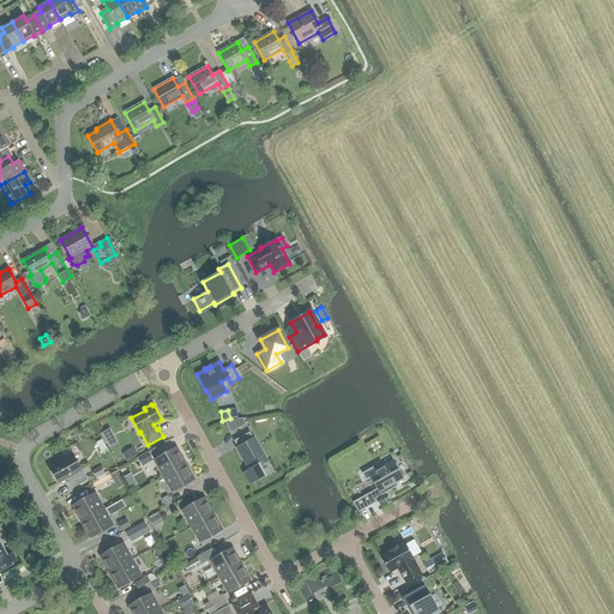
[(242,419),(226,422),(230,433),(246,426),(242,419)]
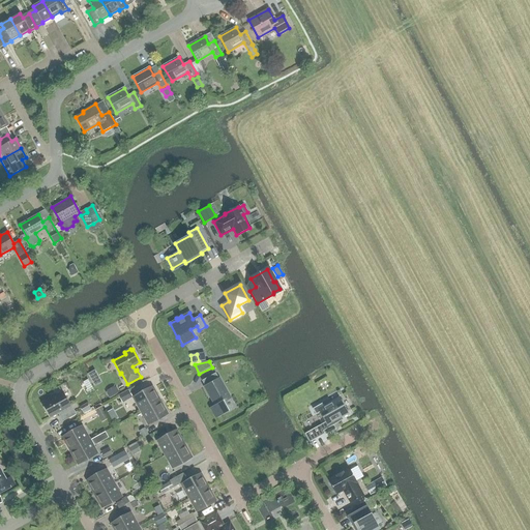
[(211,408),(215,417),(228,411),(223,403),(230,399),(215,373),(203,380),(206,385),(204,386),(213,402),(215,400),(218,404),(211,408)]
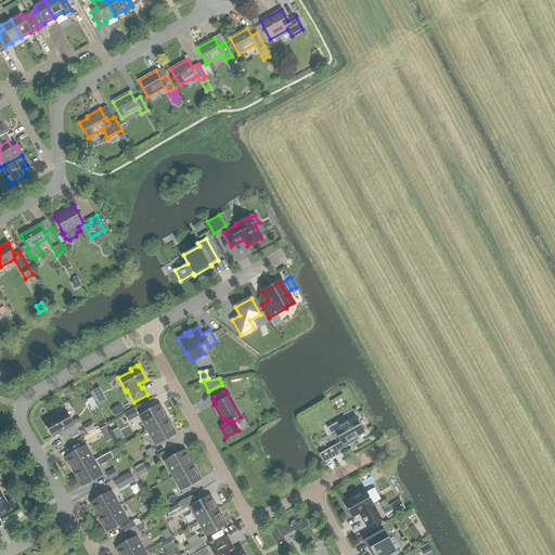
[(168,418),(160,404),(139,416),(146,430),(168,418)]
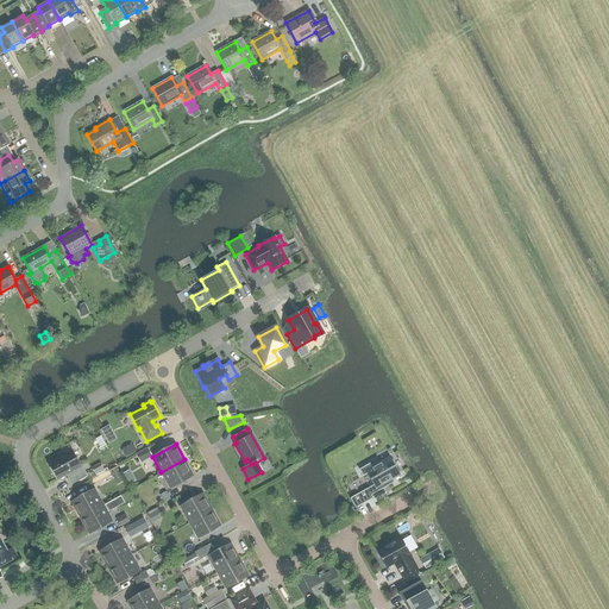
[(140,463),(152,457),(148,449),(136,454),(140,463)]
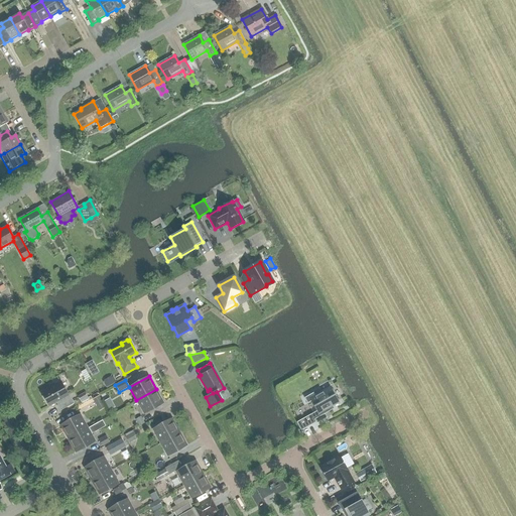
[(74,403),(69,394),(68,394),(60,382),(41,393),(48,406),(55,402),(60,410),(74,403)]
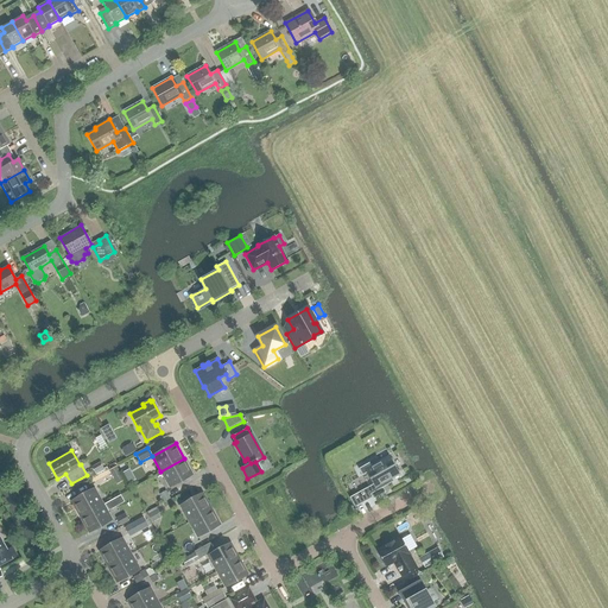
[(362,475),(367,473),(373,485),(349,498),(355,507),(372,498),(371,494),(382,488),(381,485),(386,482),(387,486),(394,482),(392,479),(400,475),(388,455),(371,466),(369,463),(359,469),(362,475)]
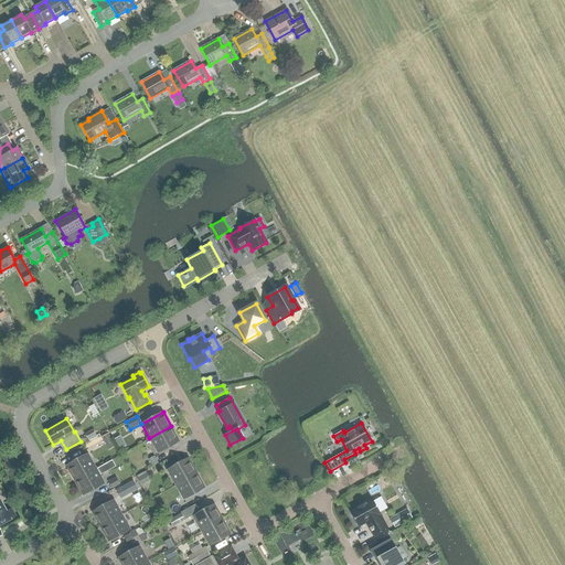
[(180,440),(171,426),(149,438),(158,452),(180,440)]
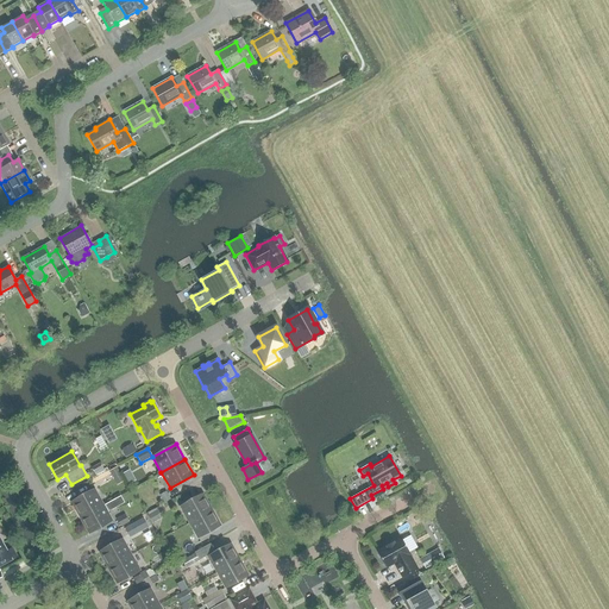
[(100,463),(92,468),(95,476),(105,471),(100,463)]
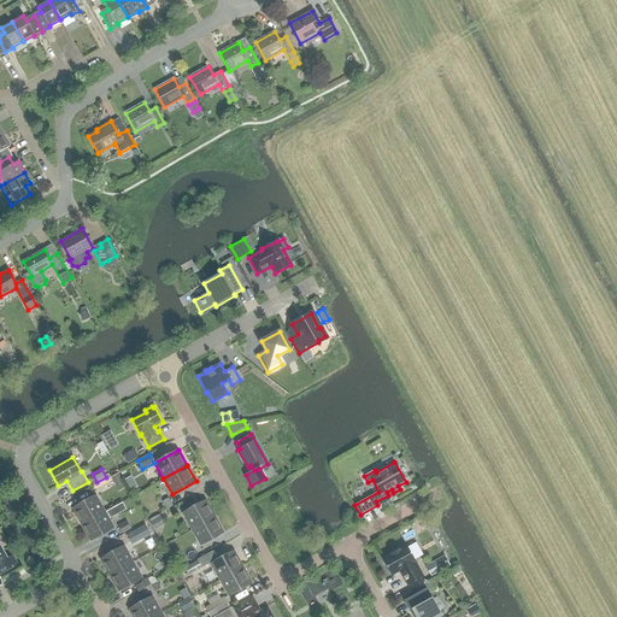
[(118,471),(111,475),(115,481),(122,477),(118,471)]
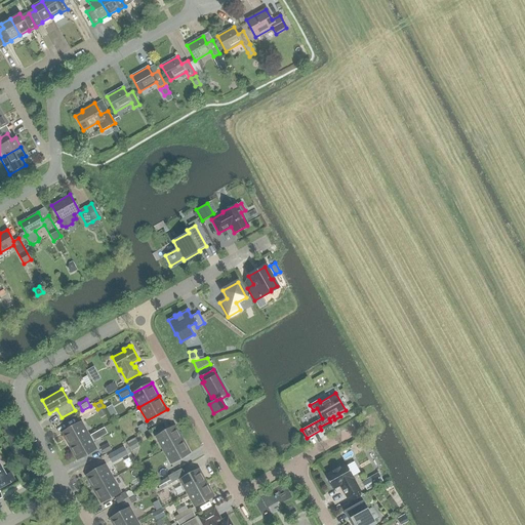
[(62,434),(69,447),(89,436),(81,422),(62,434)]
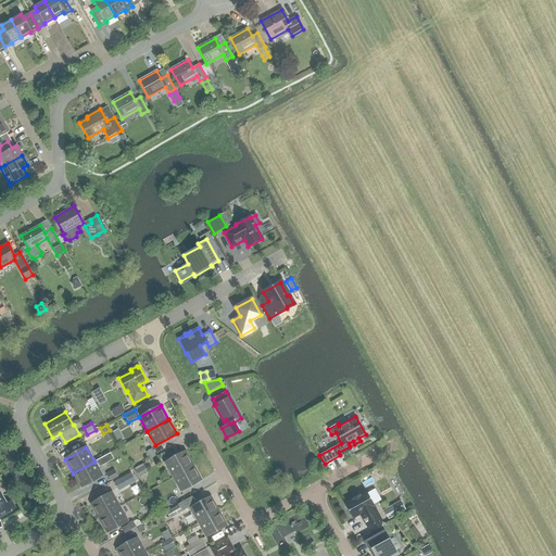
[(150,458),(155,455),(151,449),(146,452),(150,458)]
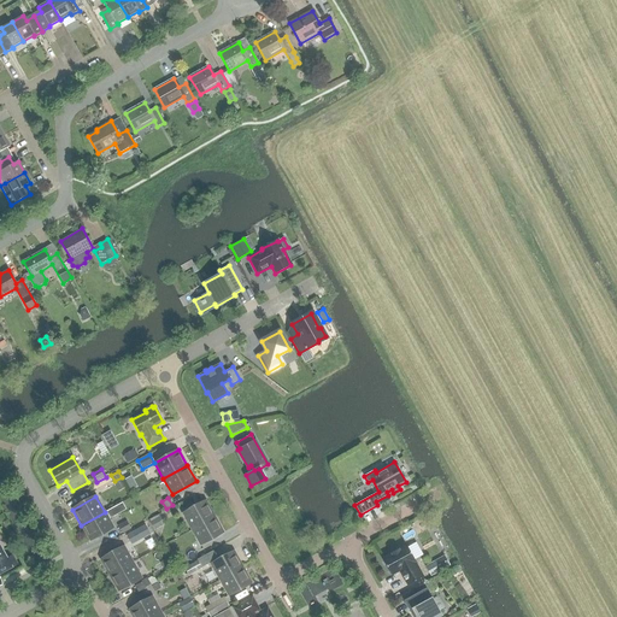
[(183,513),(192,529),(216,516),(206,500),(183,513)]
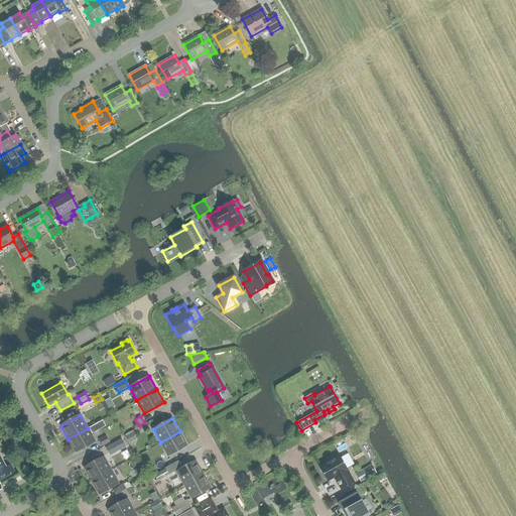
[(68,439),(75,453),(95,441),(91,434),(105,426),(102,420),(88,428),(68,439)]
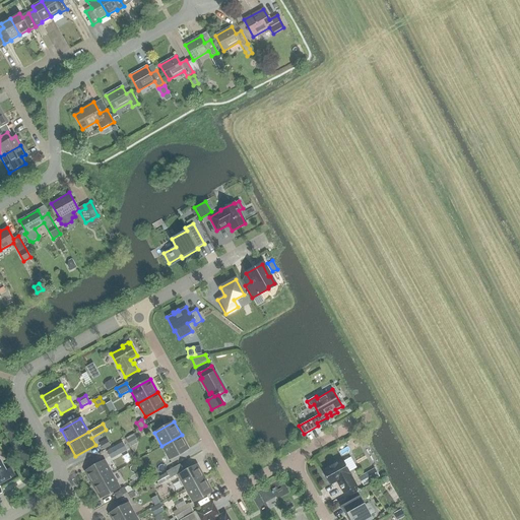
[(189,448),(182,435),(161,446),(169,459),(189,448)]
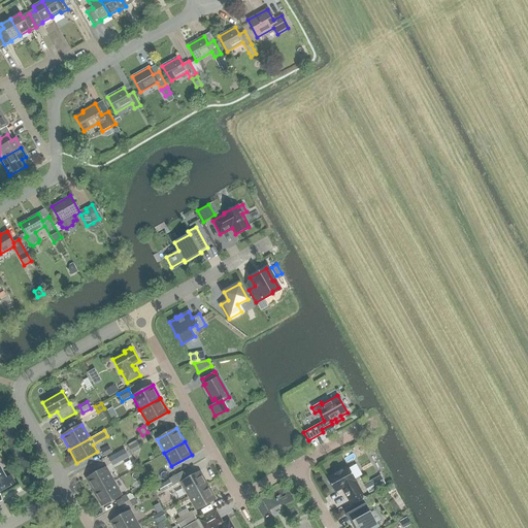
[(128,447),(132,454),(138,450),(134,442),(128,447)]
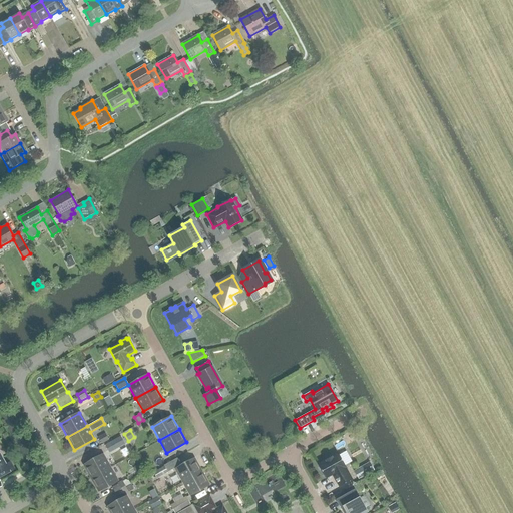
[(98,438),(101,444),(109,440),(105,434),(98,438)]
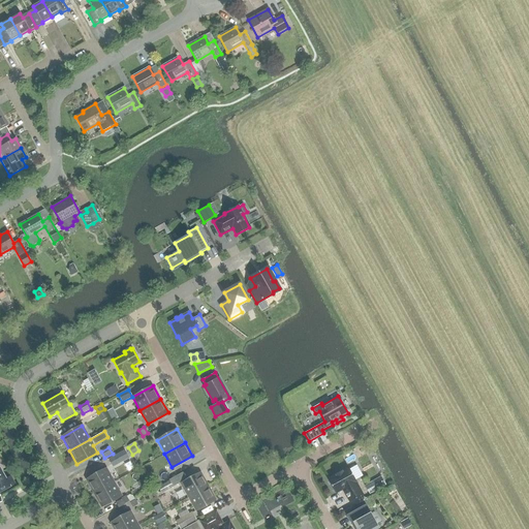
[(114,454),(107,457),(111,462),(117,459),(114,454)]
